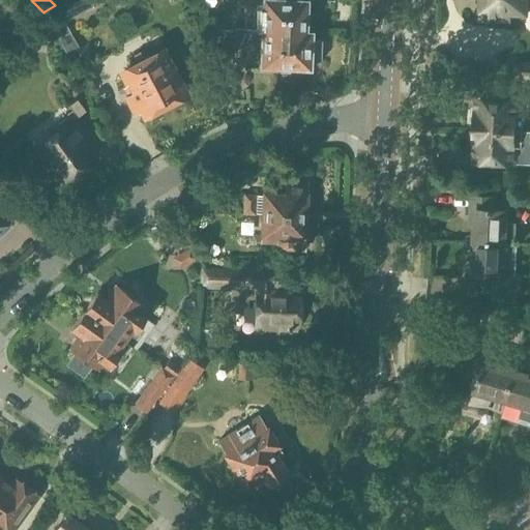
[(254,29),(262,30),(305,32),(306,0),(305,0),(263,0),(263,9),(255,9),(254,29)]
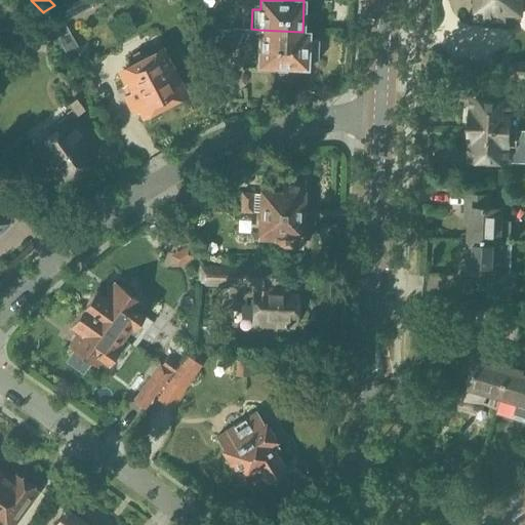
[(524,0),(475,0),(475,8),(478,11),(478,16),(505,17),(505,11),(520,11),(520,8),(524,8),(524,0)]
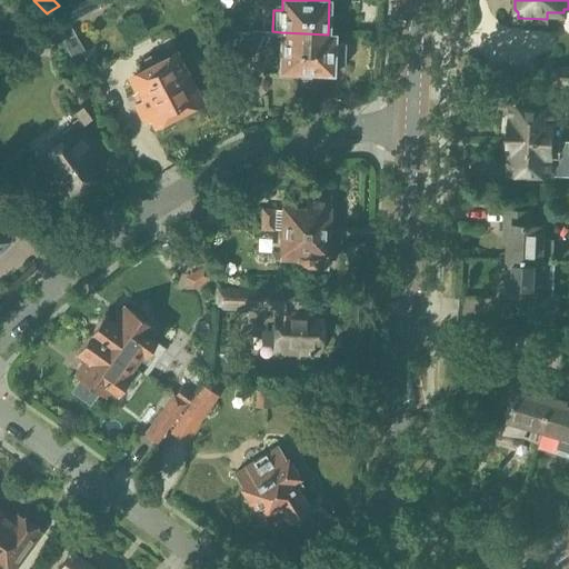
[(75,1),(61,9),(69,23),(82,16),(75,1)]
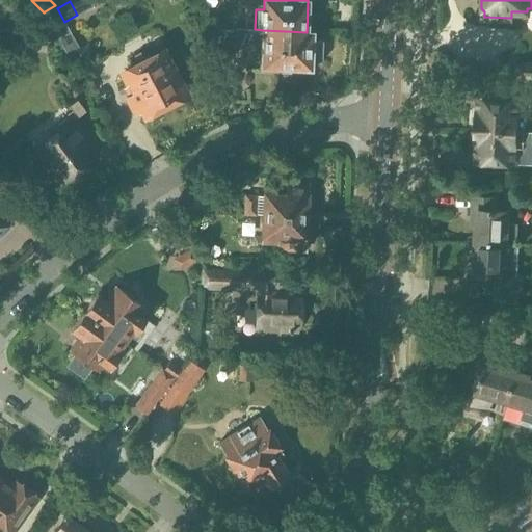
[(45,11),(59,40),(70,33),(68,29),(64,22),(57,8),(55,5),(45,11)]
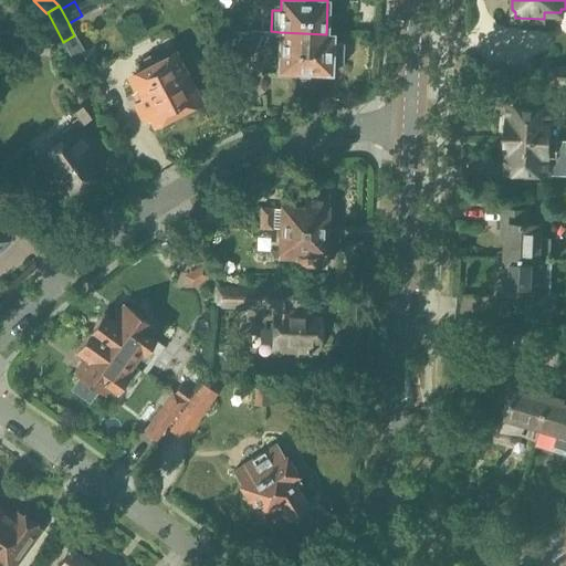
[(39,42),(52,43),(53,31),(40,30),(39,42)]
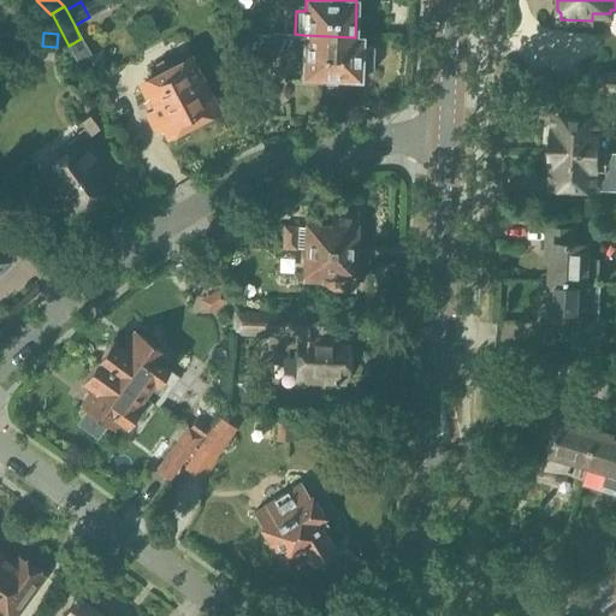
[(273,34),(273,35),(272,49),(272,57),(295,57),(295,55),(304,55),(303,77),(360,80),(361,71),(373,71),(375,47),(361,46),(362,37),(355,37),(304,35),(273,34)]
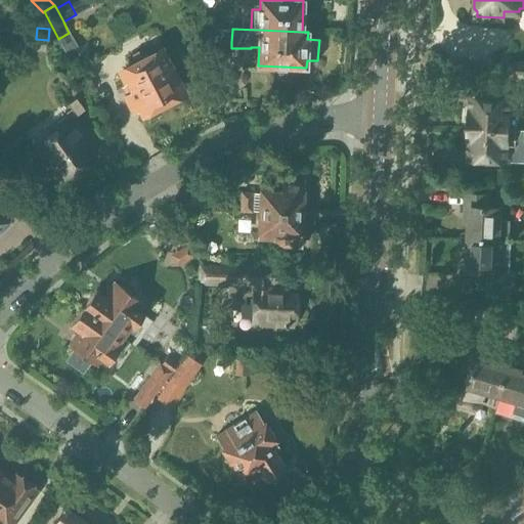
[(131,68),(122,73),(133,93),(127,96),(135,111),(140,107),(141,112),(182,90),(162,52),(149,58),(146,53),(129,62),(131,68)]
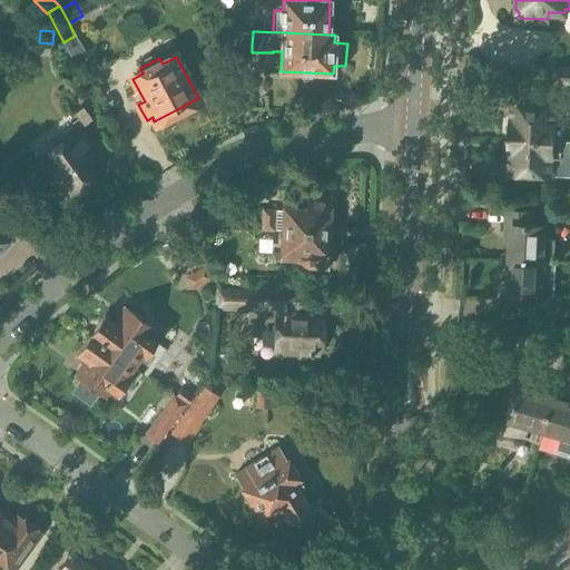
[(569,68),(553,68),(553,85),(569,85),(569,68)]
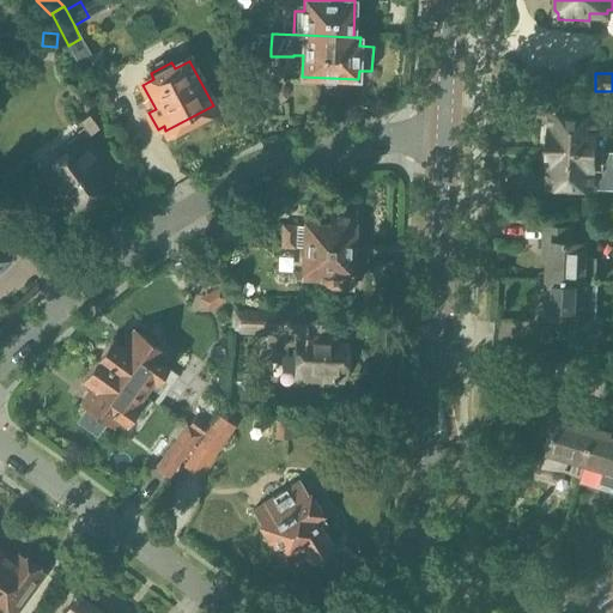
[(550,147),(608,150),(608,129),(612,129),(612,96),(608,97),(607,115),(599,115),(599,114),(557,113),(557,127),(551,127),(550,132),(547,133),(547,143),(550,145),(550,147)]
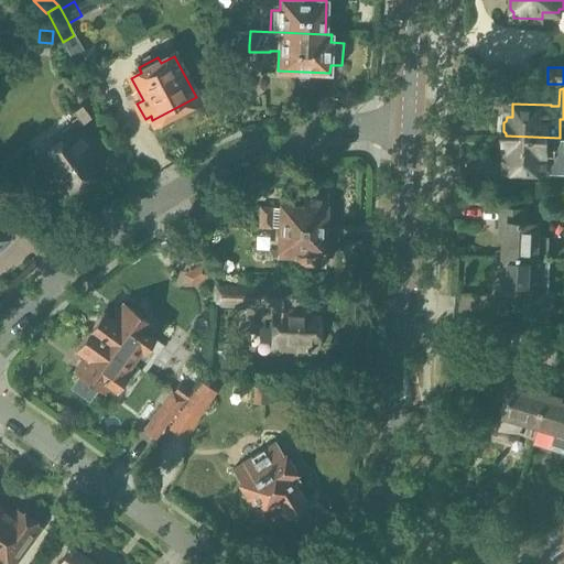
[(61,141),(35,160),(61,195),(104,164),(77,129),(91,119),(82,106),(74,112),(77,118),(72,122),(74,125),(58,137),(61,141)]
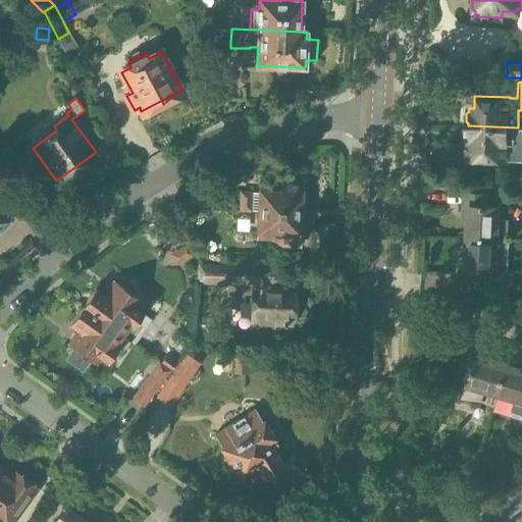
[(518,127),(468,125),(467,140),(468,140),(467,159),(491,159),(493,162),(500,162),(502,160),(508,160),(508,159),(518,159),(520,127),(518,127)]
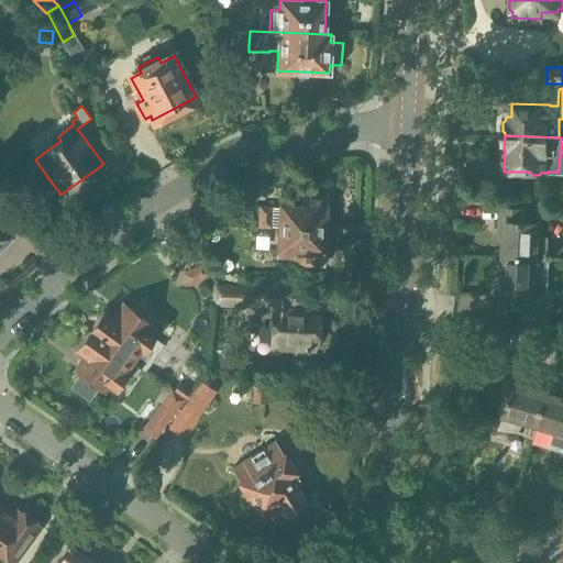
[(296,262),(322,263),(326,195),(305,194),(304,203),(282,203),(278,254),(296,254),(296,262)]
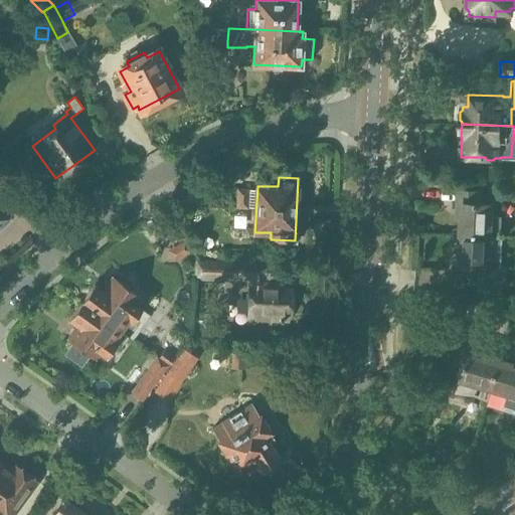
[(238,187),(237,194),(237,206),(247,206),(247,187),(238,187)]
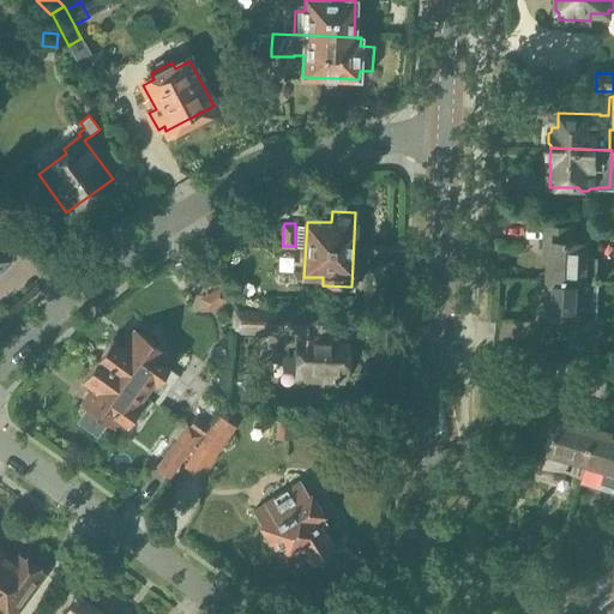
[(551,280),(599,282),(600,258),(585,257),(587,244),(576,244),(576,229),(548,228),(547,242),(552,242),(551,280)]
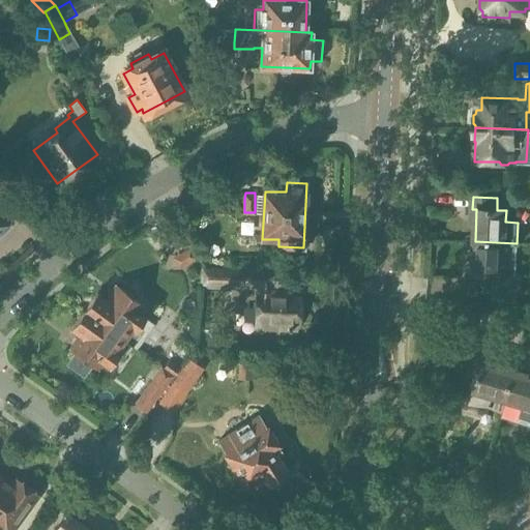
[(0,230),(10,222),(0,210),(0,230)]
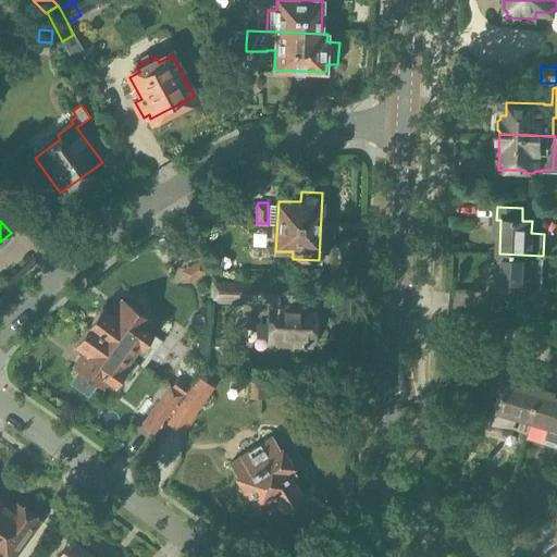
[(211,256),(201,235),(189,240),(200,261),(211,256)]
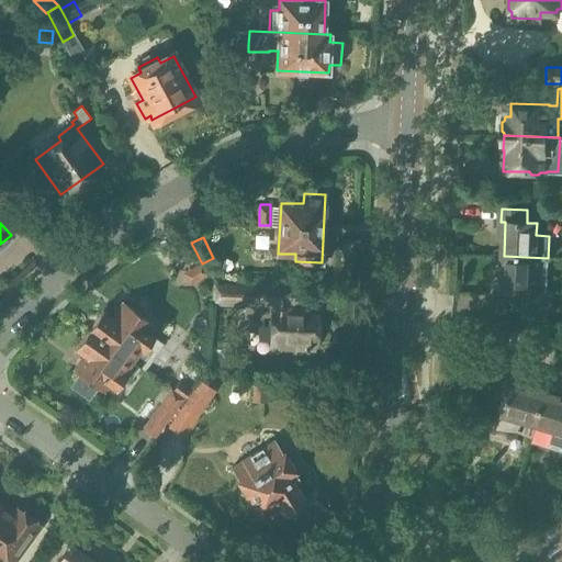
[(548,272),(548,258),(504,256),(503,290),(512,290),(512,307),(551,310),(552,290),(547,290),(548,272)]
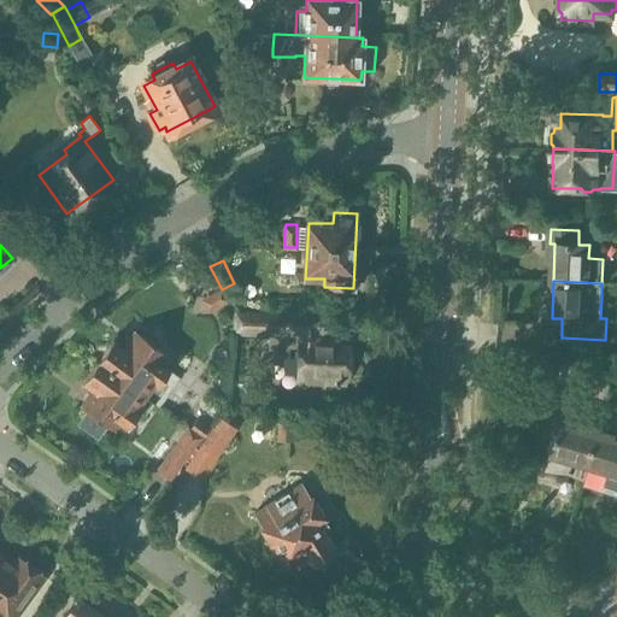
[(227,303),(221,291),(209,297),(216,309),(227,303)]
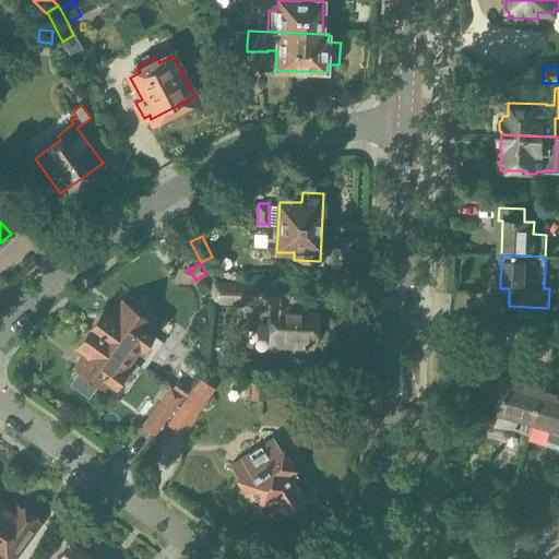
[(287,287),(214,284),(213,302),(271,306),(269,347),(304,348),(304,349),(307,349),(307,348),(313,349),(313,343),(316,344),(318,313),(306,312),(306,310),(300,310),(300,306),(286,305),(287,287)]
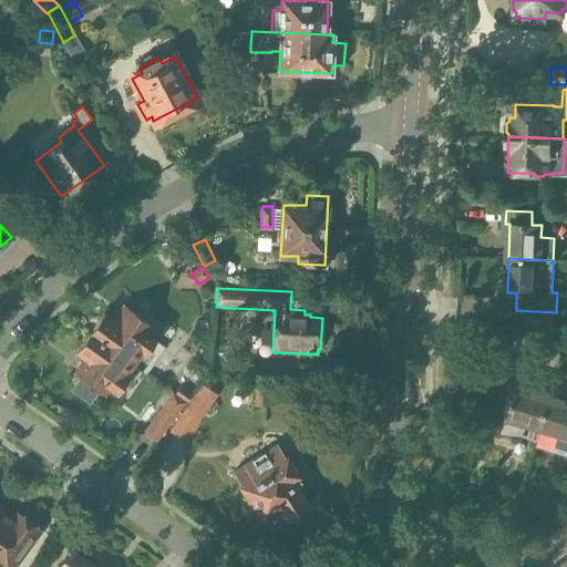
[(90,330),(141,369),(141,370),(146,373),(165,348),(155,340),(156,339),(152,337),(155,332),(151,329),(154,326),(125,303),(113,319),(104,311),(90,330)]
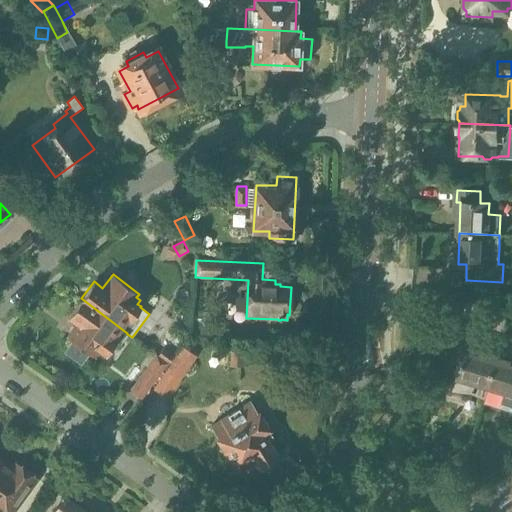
[(510,300),(500,297),(493,320),(503,323),(510,300)]
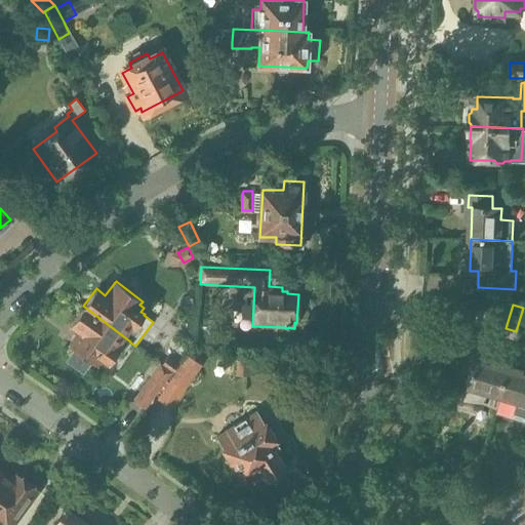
[(122,353),(130,342),(130,341),(83,306),(70,323),(79,330),(68,345),(74,349),(67,359),(81,369),(89,360),(95,364),(97,361),(102,363),(105,360),(108,362),(117,350),(122,353)]
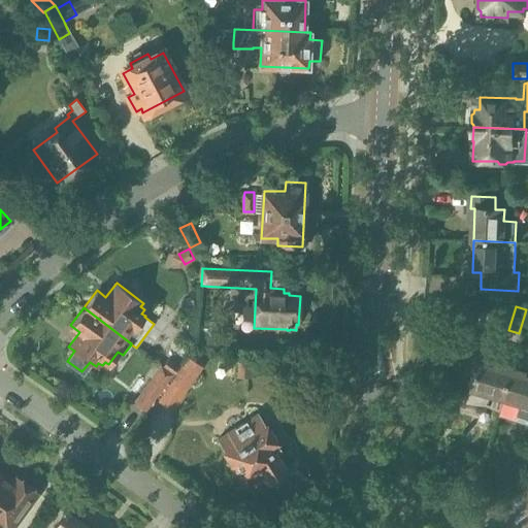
[(486,349),(484,354),(481,353),(482,349),(467,344),(460,368),(477,373),(473,389),(471,389),(468,401),(464,401),(464,402),(487,404),(492,396),(504,399),(517,358),(486,349)]
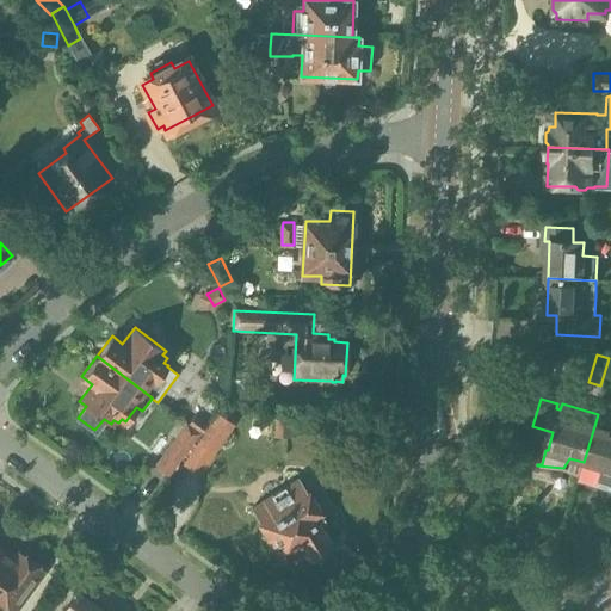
[(199,443),(214,454),(234,424),(220,413),(199,443)]
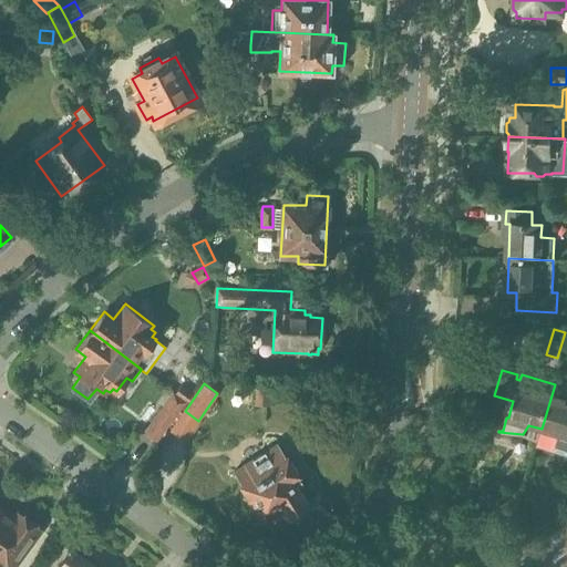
[(566,387),(555,384),(542,429),(559,434),(556,447),(566,451),(566,387)]
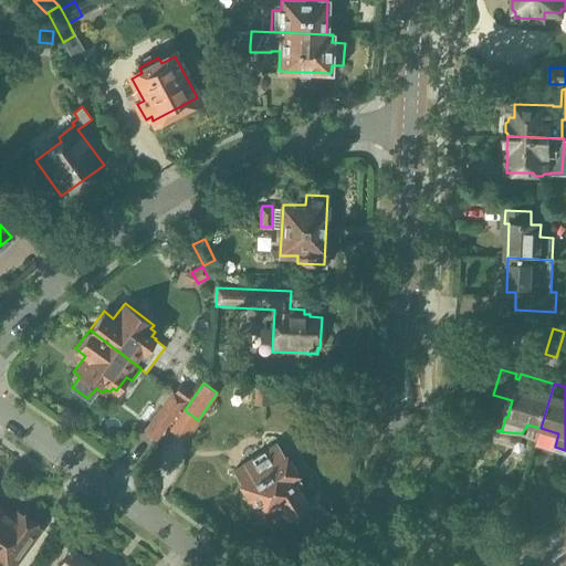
[(180,385),(175,392),(187,401),(192,394),(180,385)]
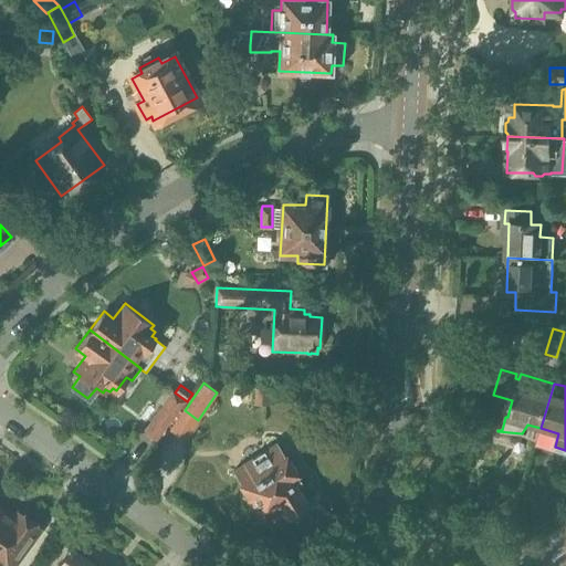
[(255,388),(255,405),(268,405),(268,388),(255,388)]
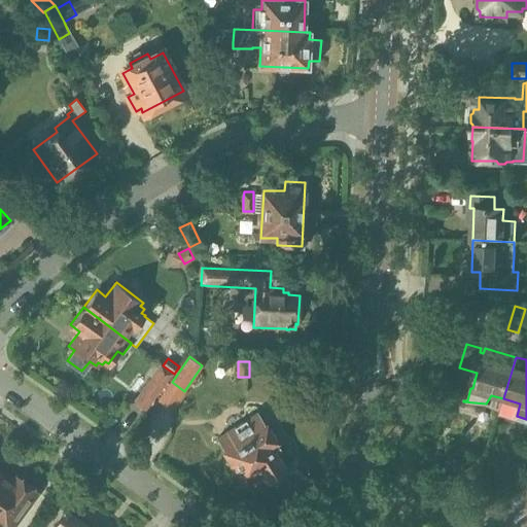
[(174,374),(163,365),(161,364),(133,402),(146,412),(174,374)]
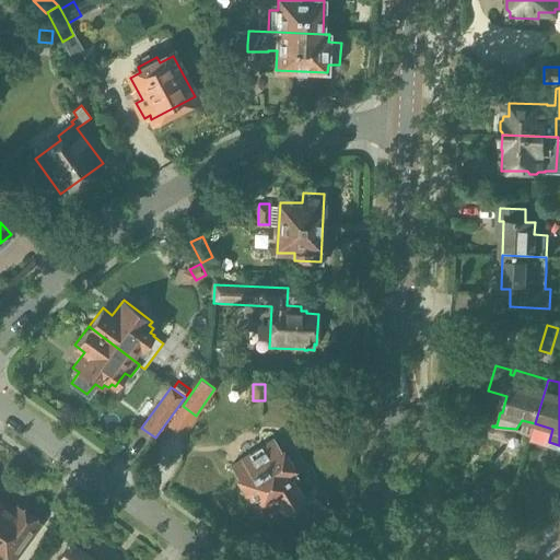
[(273,439),(231,466),(238,480),(238,483),(242,489),(245,489),(254,503),(253,506),(256,512),(260,513),(263,517),(281,505),(284,512),(288,510),(291,511),(300,506),(300,502),(302,500),(291,482),(298,478),(294,471),(295,468),(291,462),(288,462),(273,439)]
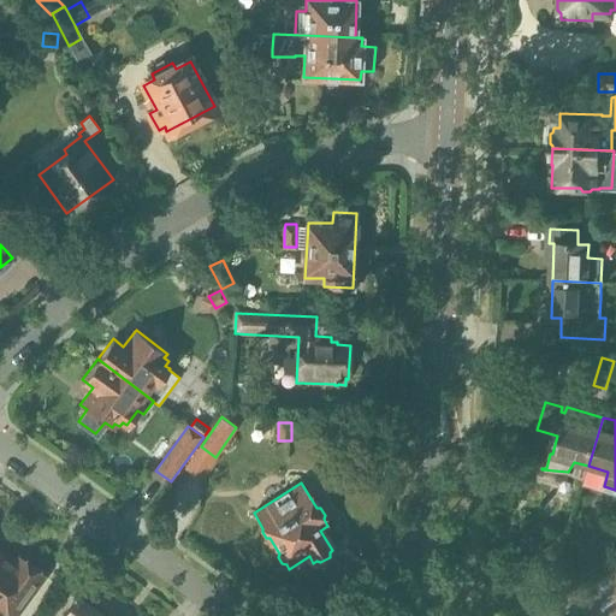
[(0,555),(0,610),(7,615),(9,614),(12,615),(13,615),(45,574),(40,572),(42,569),(25,557),(24,560),(22,558),(17,566),(1,554),(0,555)]
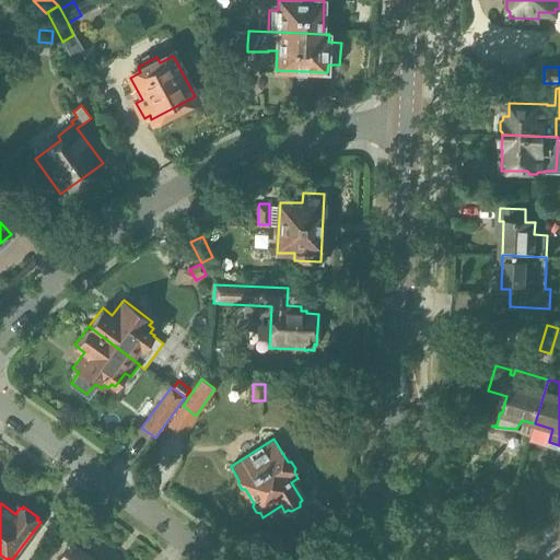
[(90,559),(70,545),(58,559),(90,559)]
